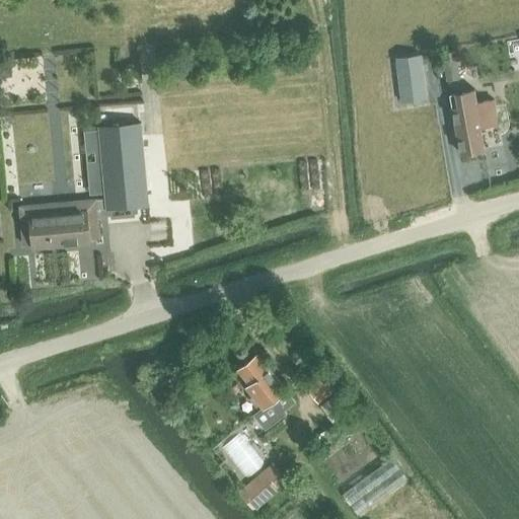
[(454,52),(442,54),(447,79),(459,77),(454,52)]
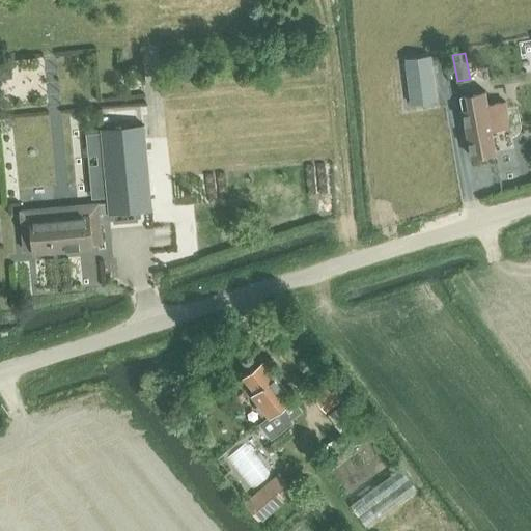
[(430,55),(406,58),(412,104),(437,101),(430,55)]
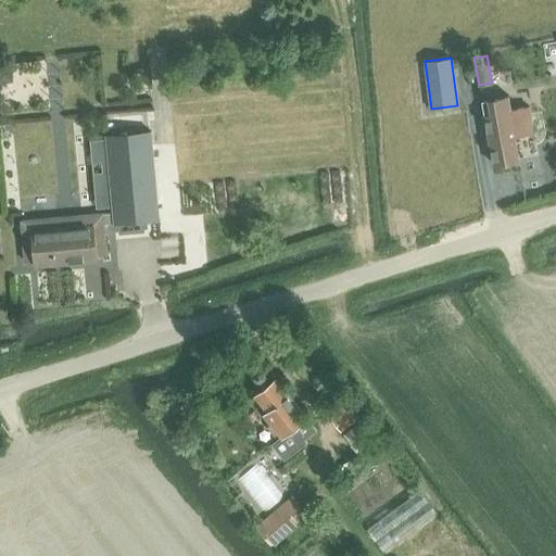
[(10,67),(0,67),(0,80),(8,80),(11,76),(10,67)]
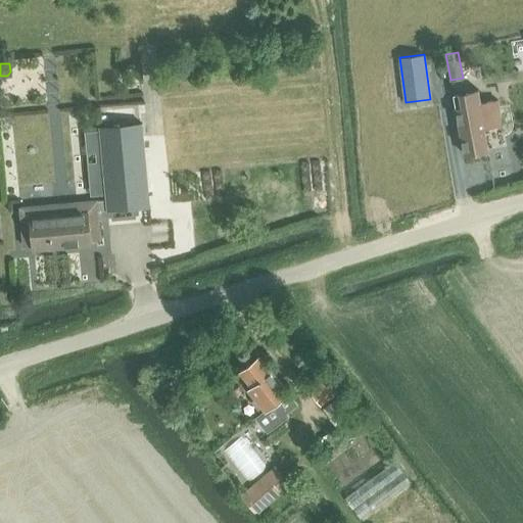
[(484,128),(502,125),(497,100),(480,103),(478,89),(453,94),(464,154),(488,150),(484,128)]
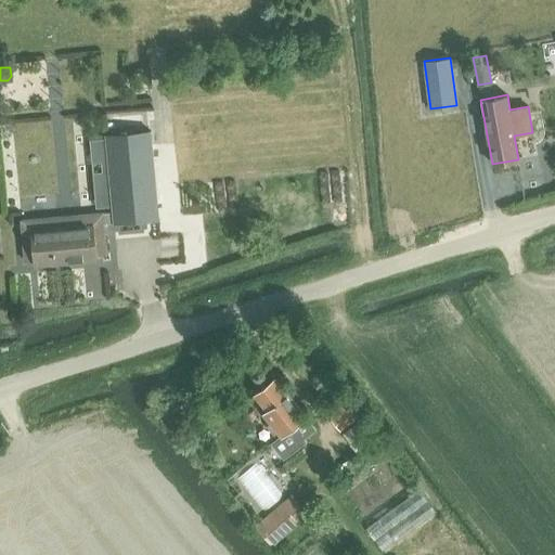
[(150,131),(106,134),(113,211),(114,222),(158,218),(150,131)]
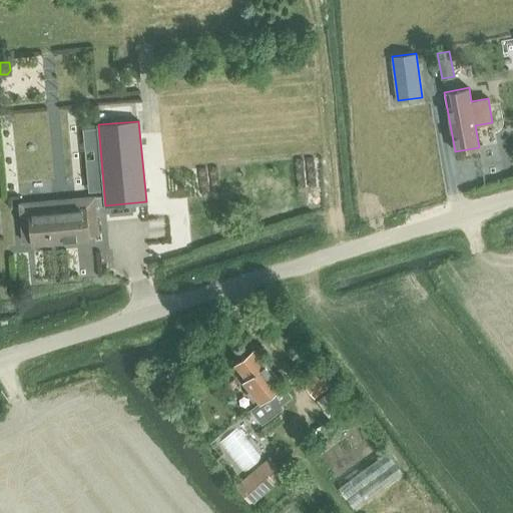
[(94,196),(19,203),(23,240),(32,239),(33,244),(88,238),(88,234),(98,233),(95,206),(105,205),(104,195),(94,196)]
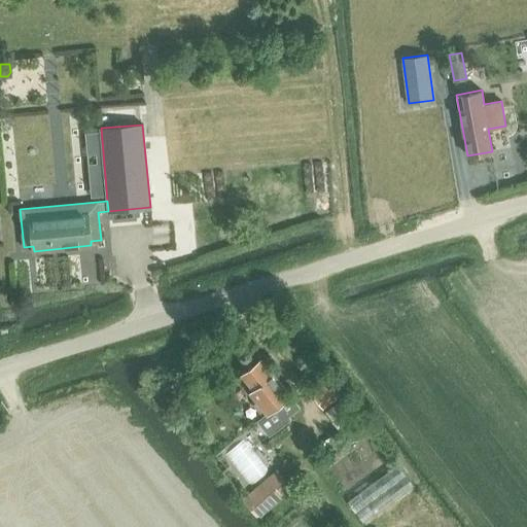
[(102,279),(102,268),(83,268),(83,279),(102,279)]
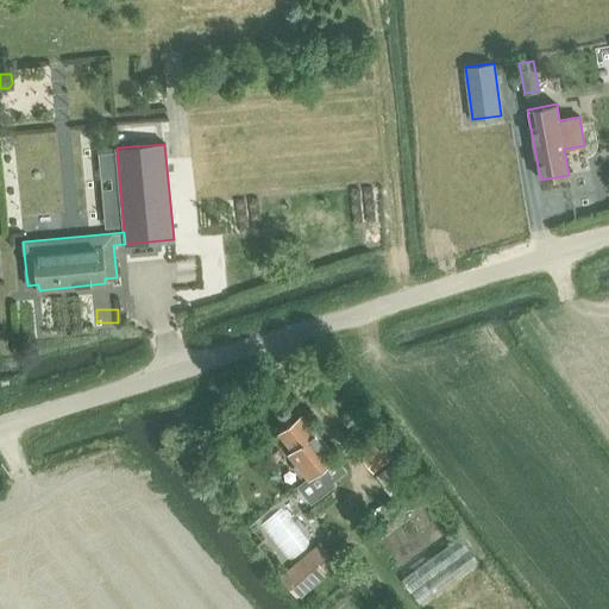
[(309,500),(346,471),(302,415),(280,433),(294,451),(289,454),(308,478),(299,485),(309,500)]
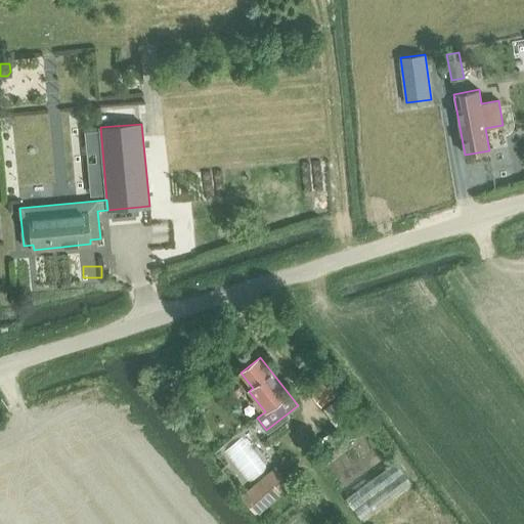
[(339,392),(328,377),(310,390),(322,405),(339,392)]
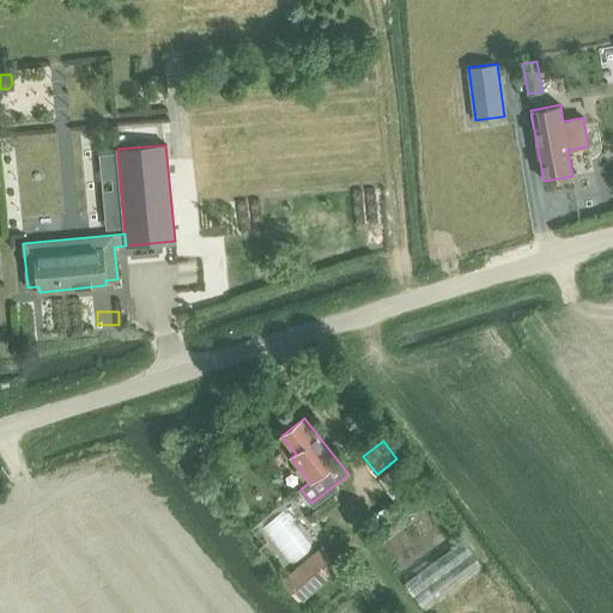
[(289,504),(262,527),(295,564),(321,540),(289,504)]
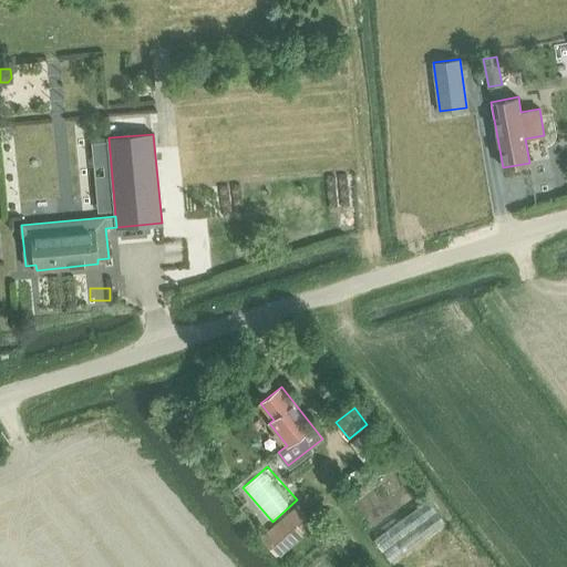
[(430,496),(375,537),(393,560),(447,519),(430,496)]
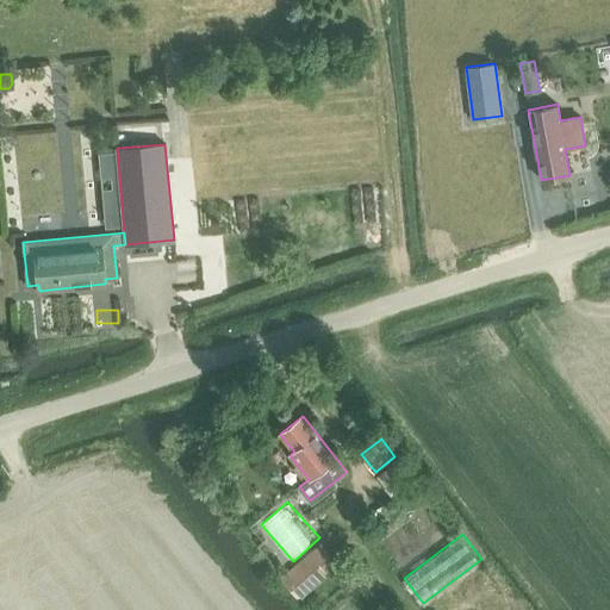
[(297,597),(327,572),(310,553),(281,577),(297,597)]
